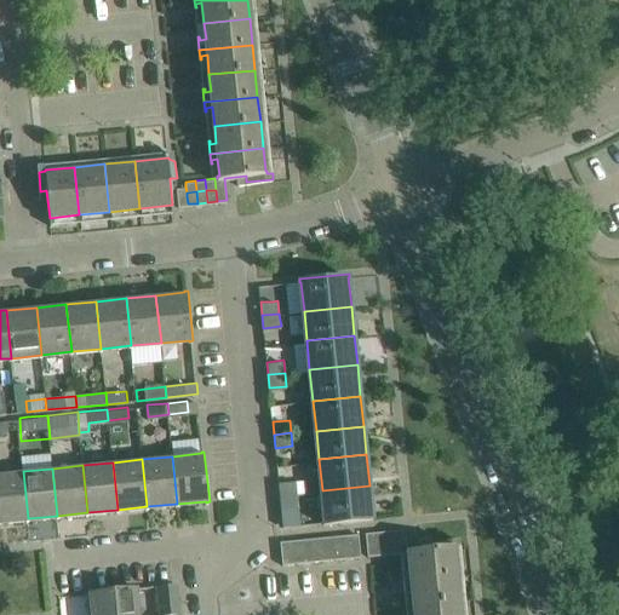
[(23,471),(0,473),(0,521),(28,518),(23,471)]
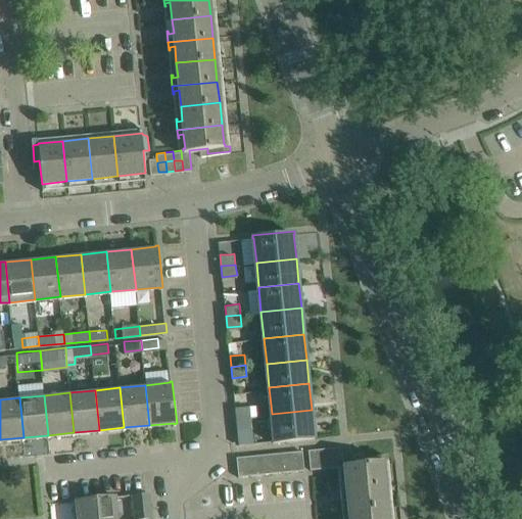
[(236,417),(246,416),(245,406),(235,406),(236,417)]
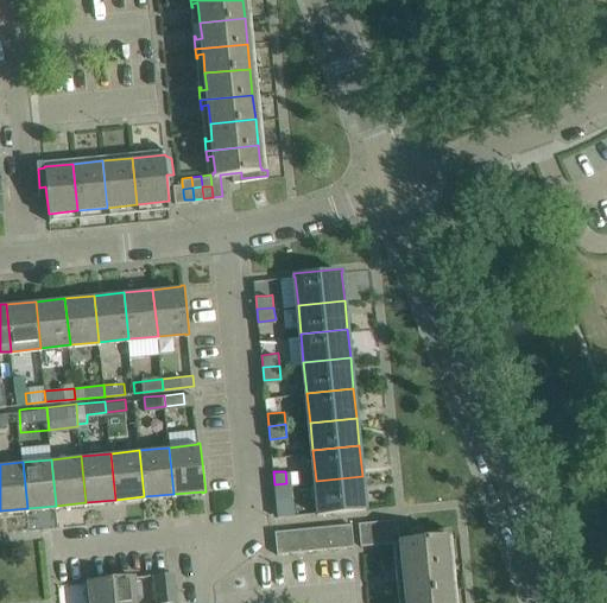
[(365,503),(362,476),(316,481),(318,508),(317,508),(317,512),(367,507),(366,503),(365,503)]
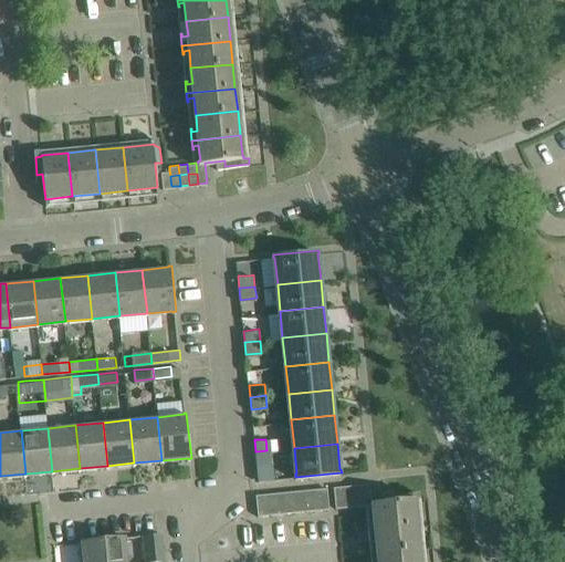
[(267,450),(255,451),(257,464),(268,462),(267,450)]
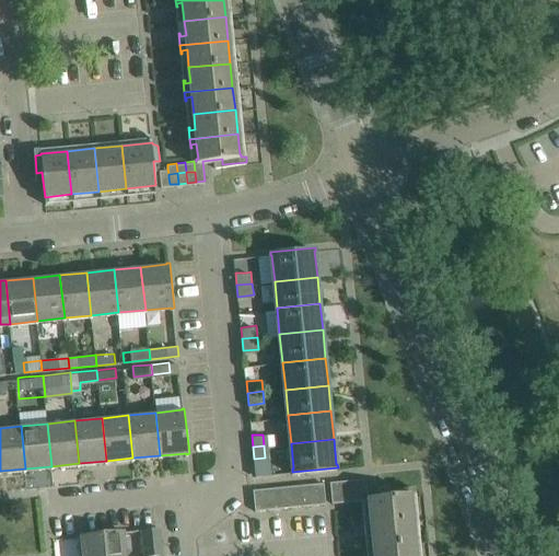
[(358,477),(348,478),(349,488),(358,488),(358,477)]
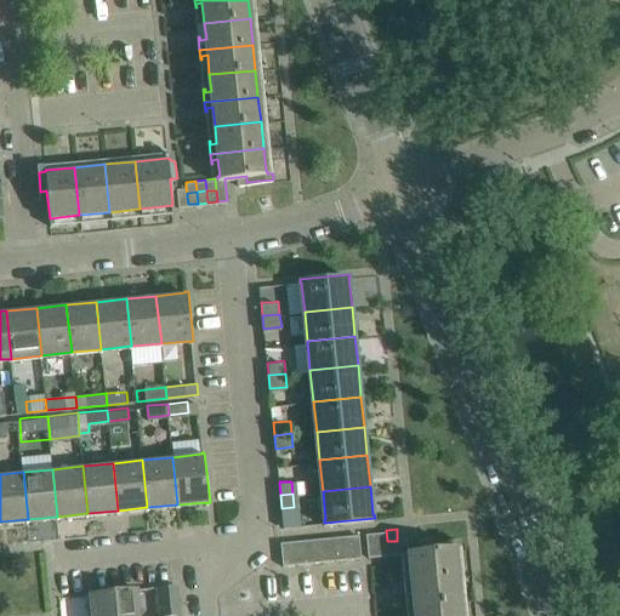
[(397,541),(408,540),(407,529),(397,529),(397,541)]
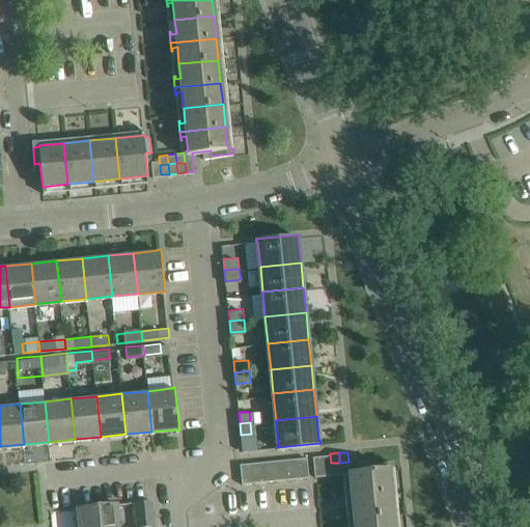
[(330,453),(322,454),(323,464),(331,463),(330,453)]
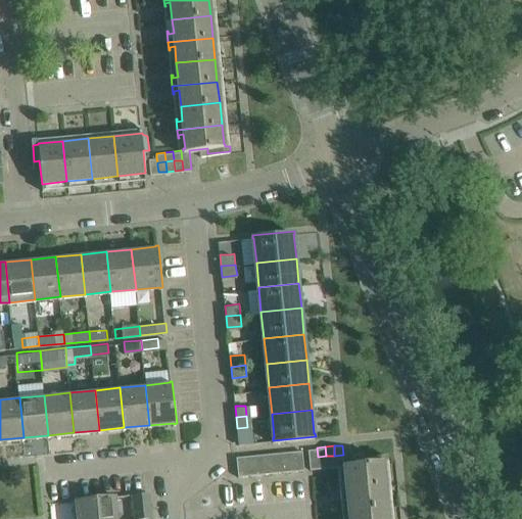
[(318,457),(317,447),(309,449),(310,458),(318,457)]
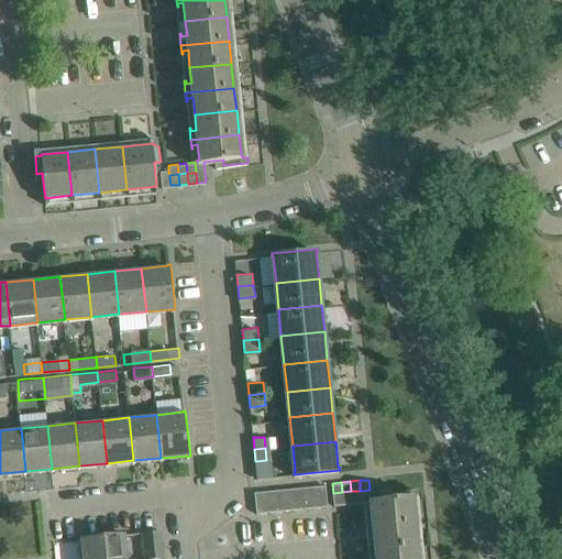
[(326,483),(316,484),(318,505),(328,504),(326,483)]
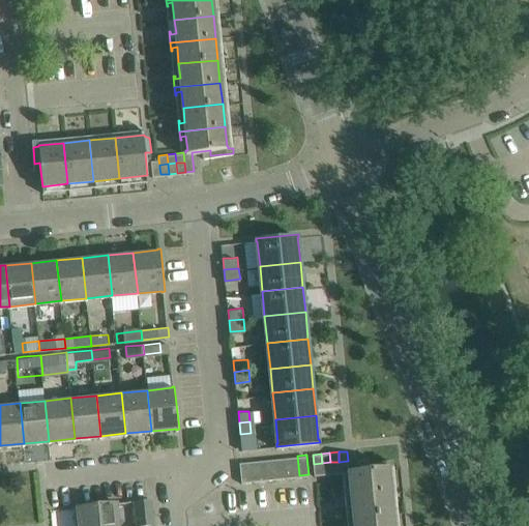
[(299,475),(297,456),(289,457),(291,476),(299,475)]
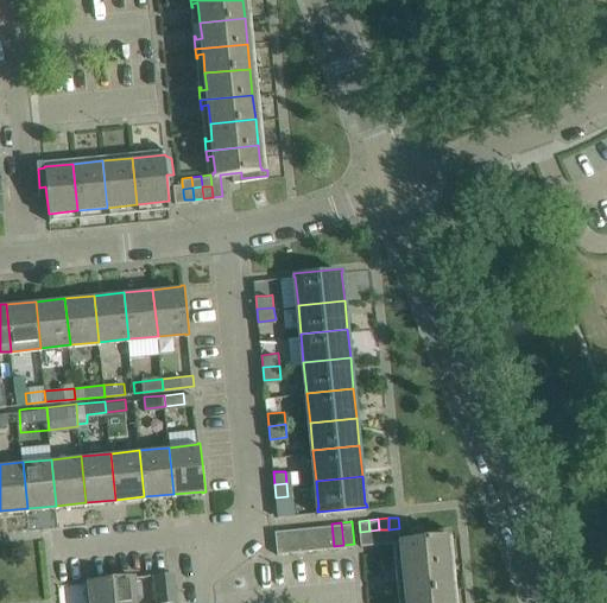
[(332,524),(322,525),(324,547),(334,546),(332,524)]
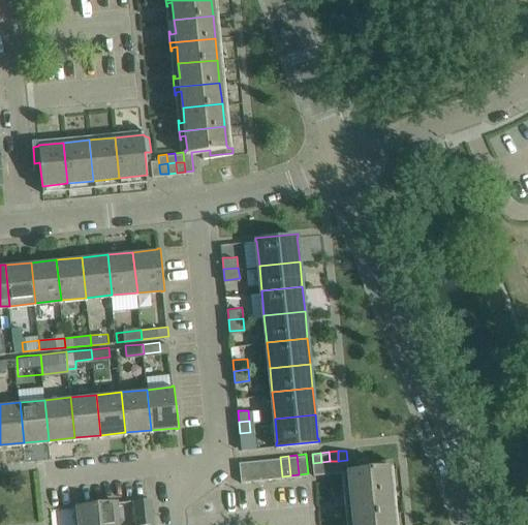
[(280,457),(273,458),(274,476),(282,476),(280,457)]
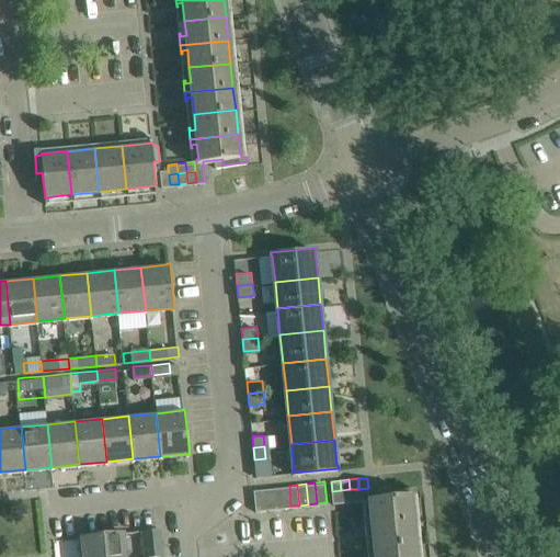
[(281,486),(272,487),(274,508),(282,507),(281,486)]
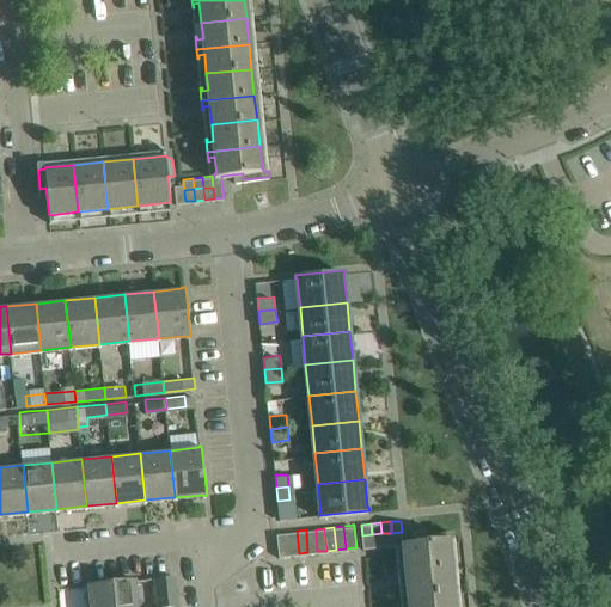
[(316,529),(306,529),(307,552),(317,551),(316,529)]
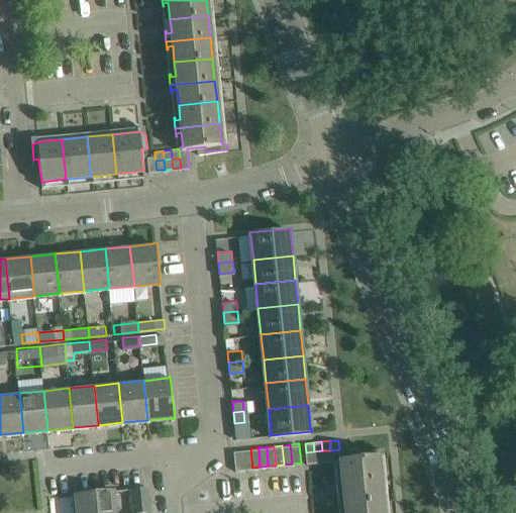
[(252,468),(250,448),(242,449),(244,469),(252,468)]
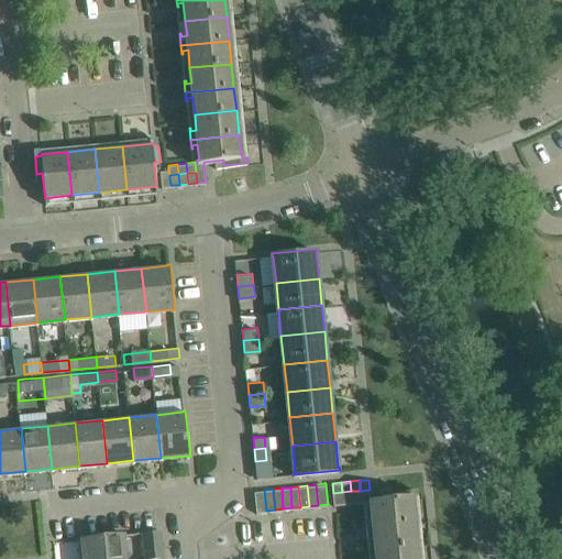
[(370,500),(368,501),(368,502),(371,502),(372,517),(366,517),(366,514),(365,515),(366,526),(415,522),(411,497),(414,497),(414,495),(418,495),(418,489),(393,491),(394,496),(370,497),(370,500)]
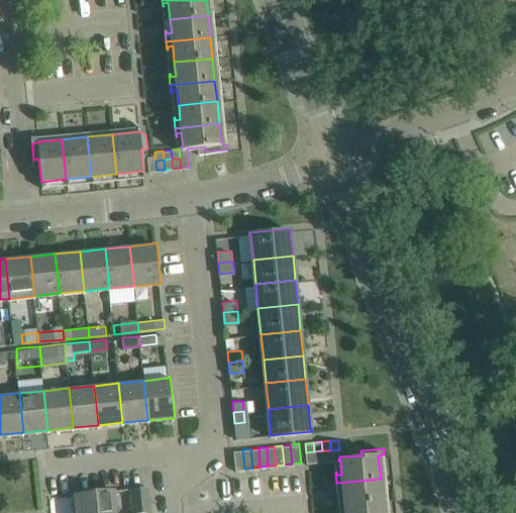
[(244,469),(242,449),(234,450),(236,470),(244,469)]
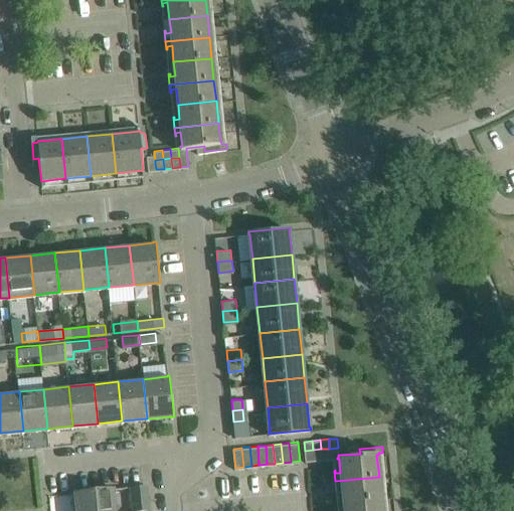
[(338,448),(329,449),(330,458),(337,458),(338,457),(338,455),(338,448)]
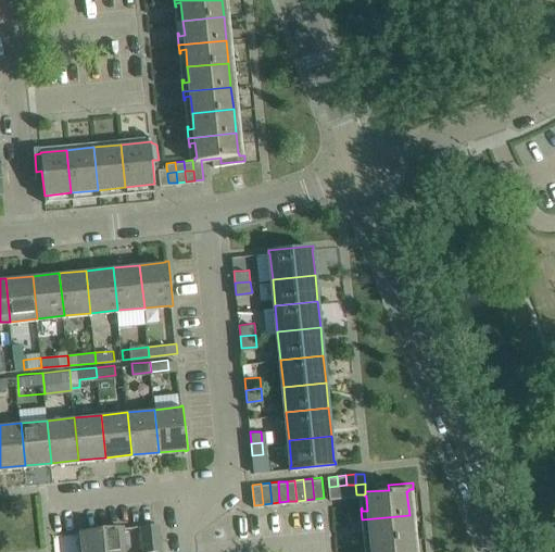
[(348,496),(347,485),(338,486),(339,497),(348,496)]
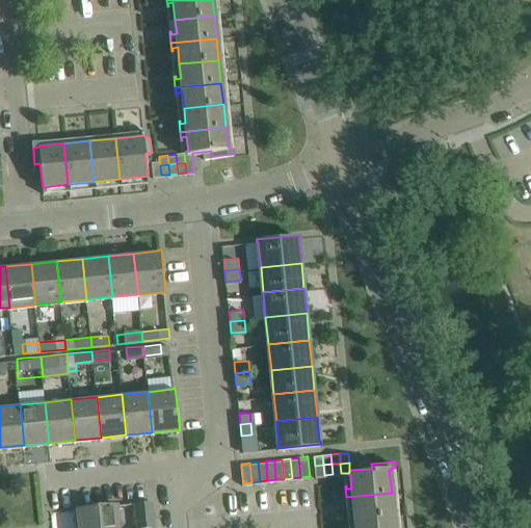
[(340,464),(332,464),(333,474),(341,473),(340,464)]
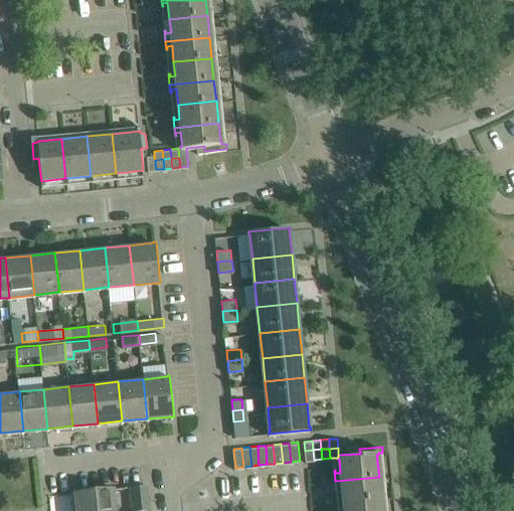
[(313,450),(305,451),(306,461),(314,460),(313,450)]
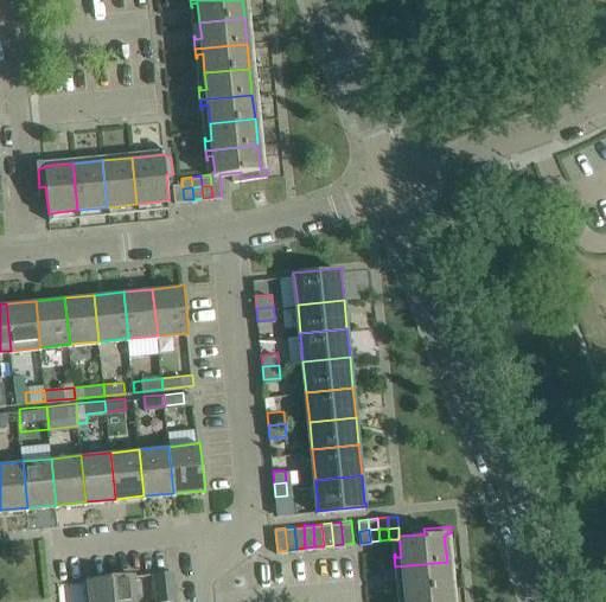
[(393,554),(381,554),(382,565),(394,564),(393,554)]
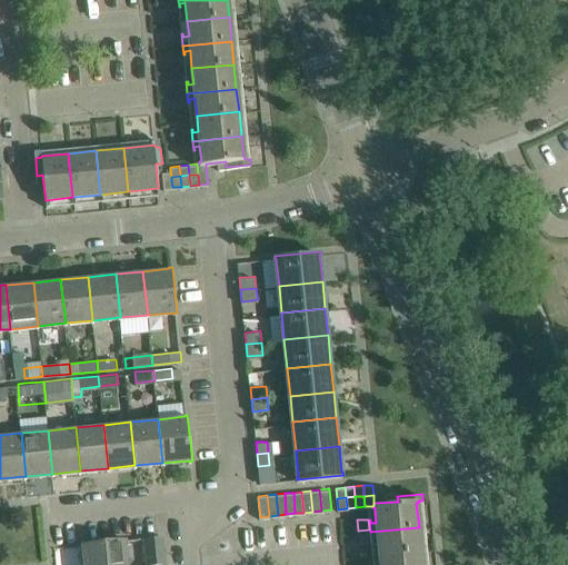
[(419,527),(370,532),(371,541),(372,541),(371,537),(377,537),(379,555),(421,551),(419,527)]
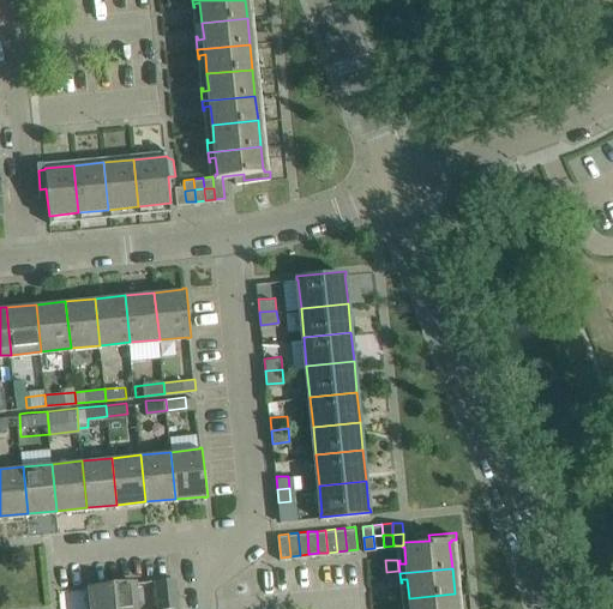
[(398,573),(389,574),(390,584),(400,583),(398,573)]
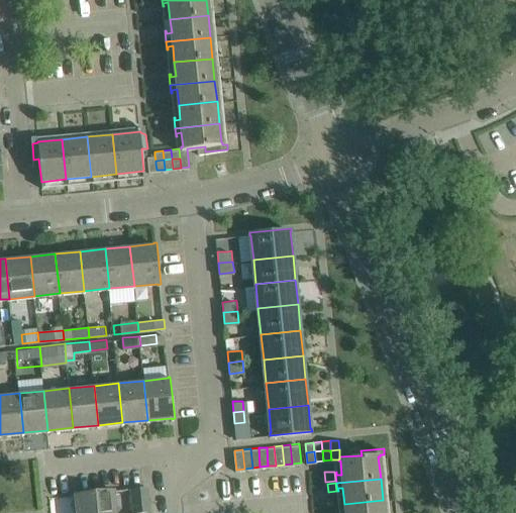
[(131,487),(133,512),(141,512),(150,511),(148,485),(131,487)]
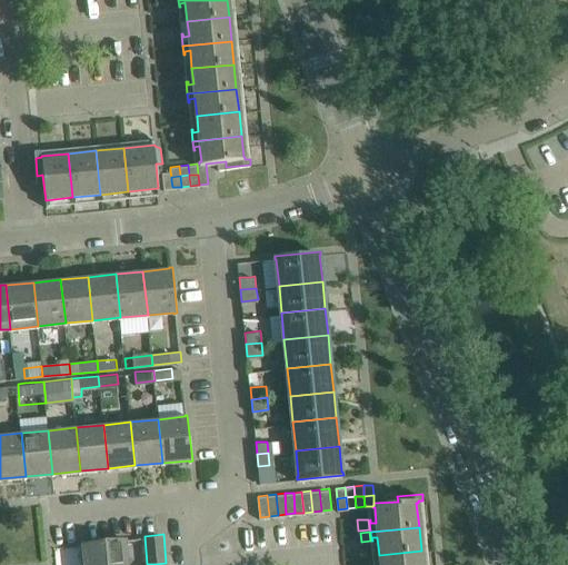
[(83,564),(128,564),(126,538),(127,538),(127,537),(81,542),(81,545),(82,545),(83,564)]
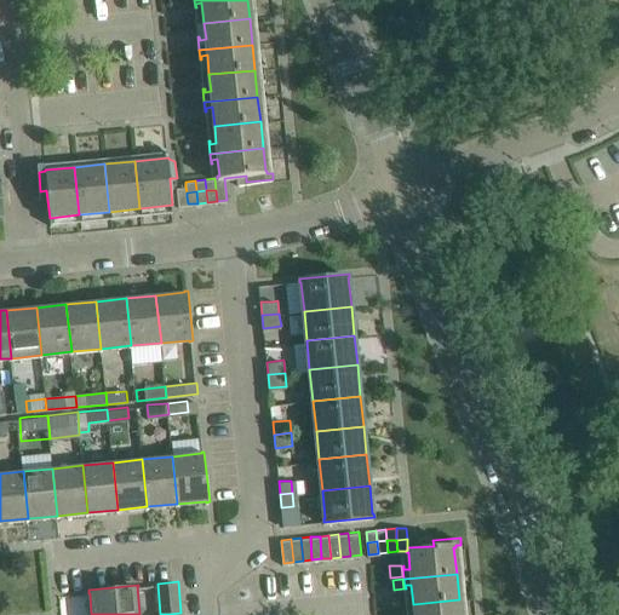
[(459,614),(459,599),(413,604),(413,614),(459,614)]
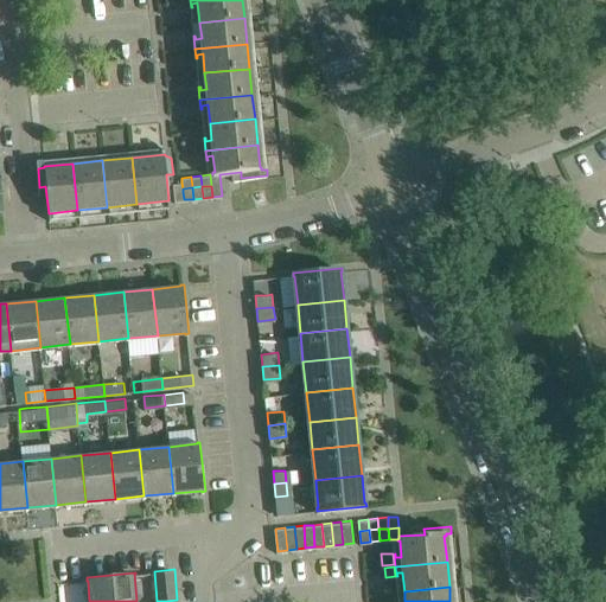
All buildings are outlined.
